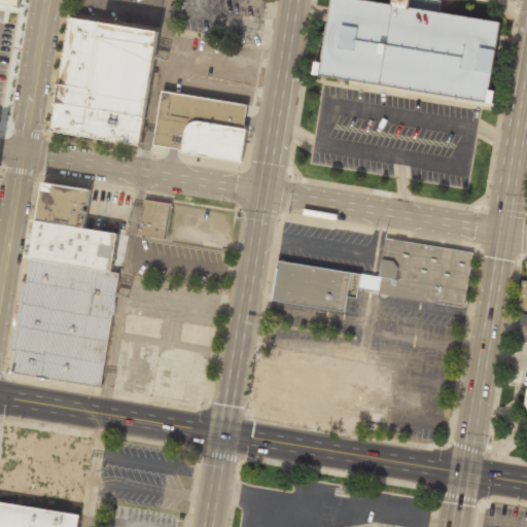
[(375,0),(329,0),(318,73),(486,101),(498,21),(375,0)]
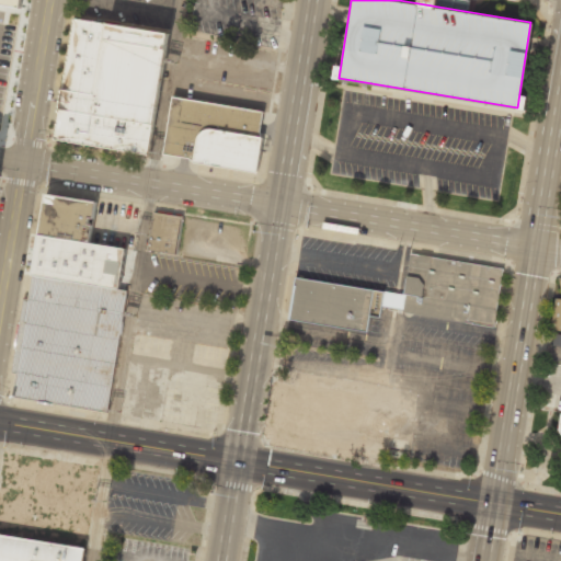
[(0,3),(0,68),(9,70),(20,8),(0,3)]
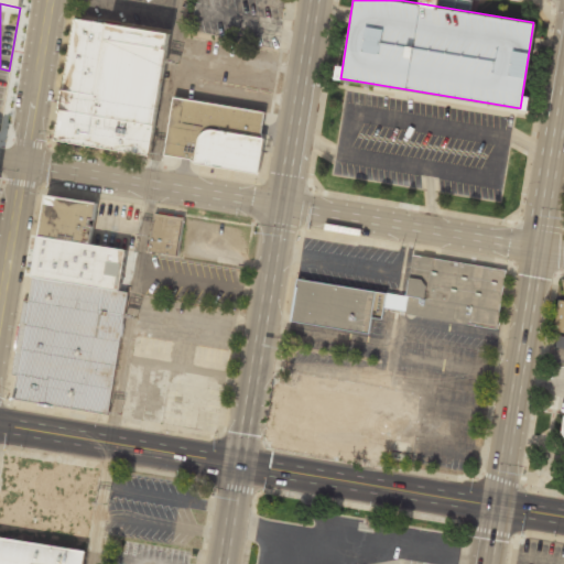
[(148,154),(169,34),(75,18),(54,138),(148,154)]
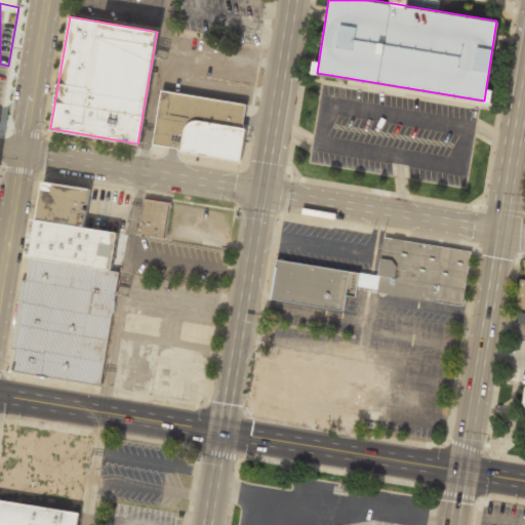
[(161,91),(152,144),(177,148),(180,152),(239,161),(244,128),(242,124),(245,105),(161,91)]
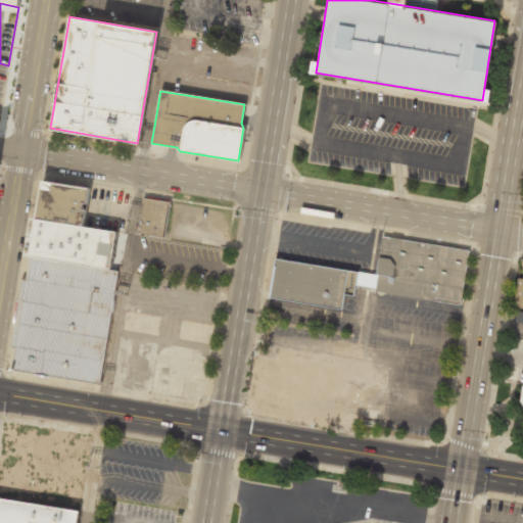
[(43,180),(37,218),(83,226),(89,187),(43,180)]
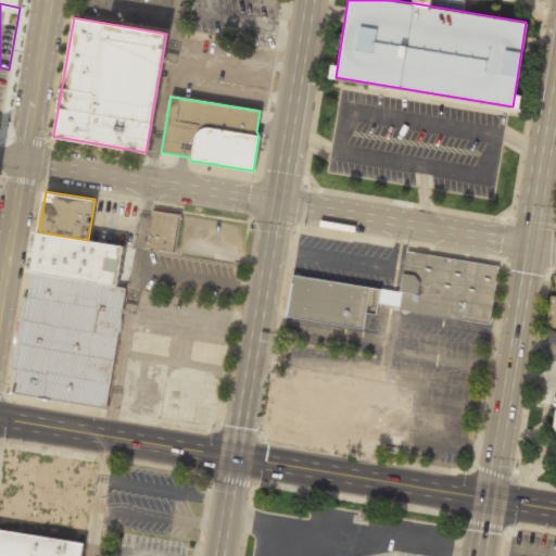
[(152,210),(180,214),(174,250),(147,245),(152,210)]
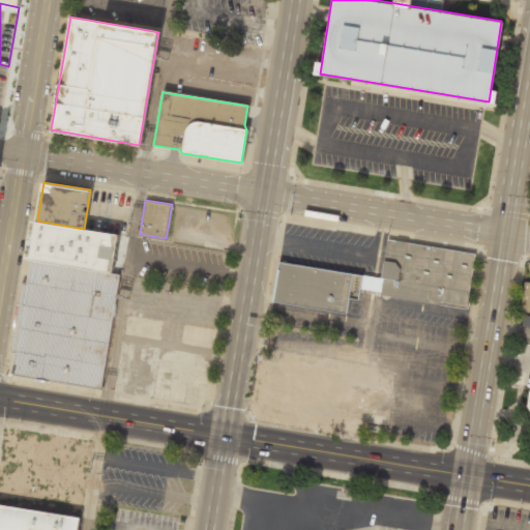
[(31,260),(37,221),(84,229),(118,235),(112,273),(31,260)]
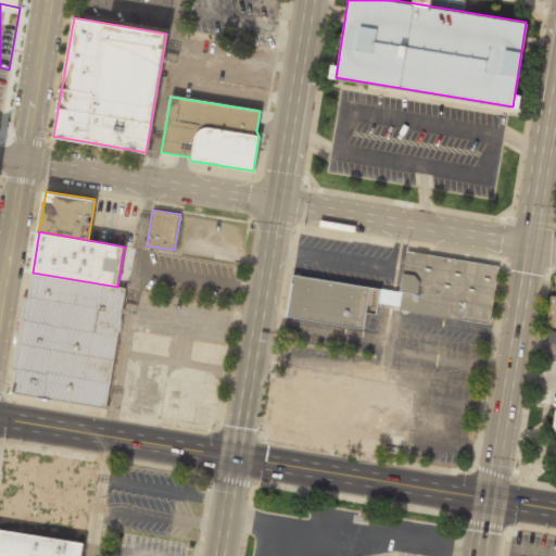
[(406,251),(500,265),(490,324),(399,310),(399,305),(379,302),(377,314),(366,313),(364,328),(286,316),(293,274),(391,289),(401,291),(406,251)]
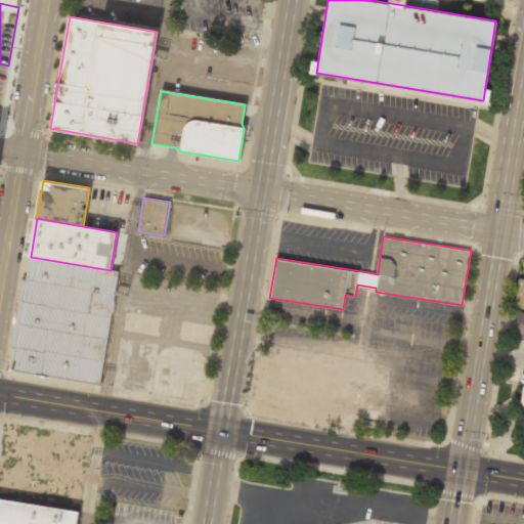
[(31,257),(111,270),(119,271),(100,384),(13,369),(31,257)]
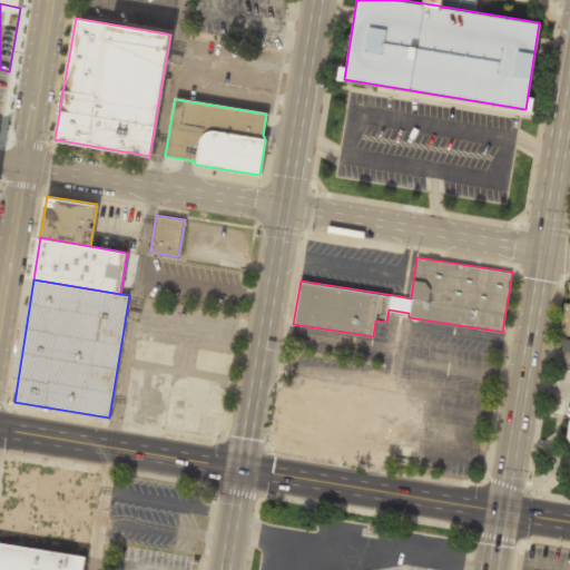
[(569,284),(567,284),(558,352),(569,353),(569,284)]
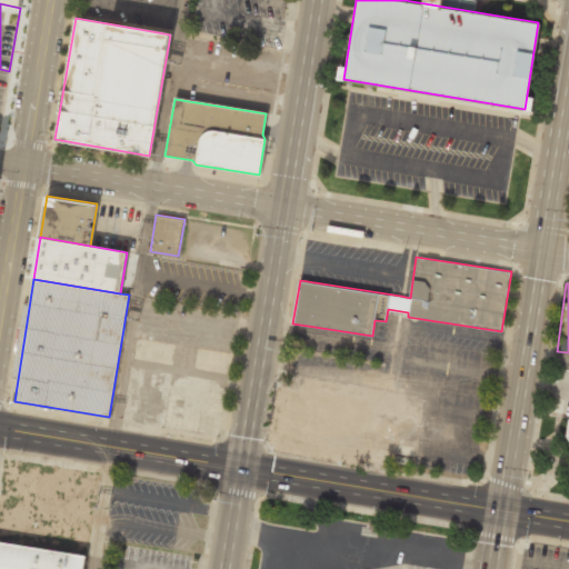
[(282,390),(379,406),(369,461),(273,445),(282,390)]
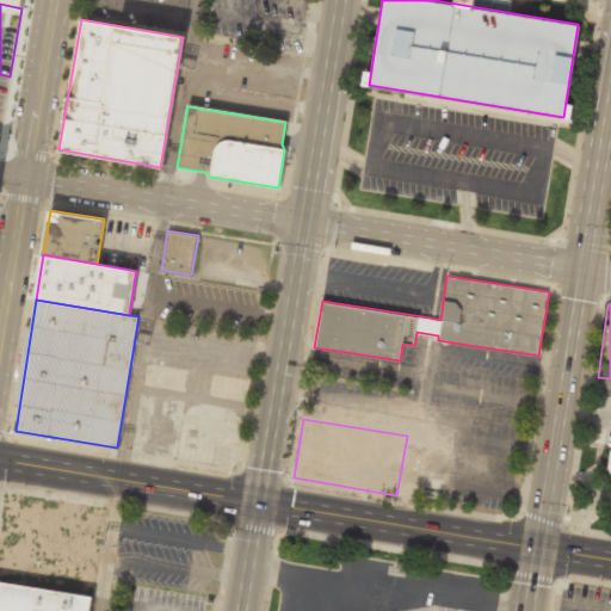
[(53,536),(57,501),(4,492),(0,513),(0,582),(87,597),(96,553),(39,543),(41,535),(53,536)]
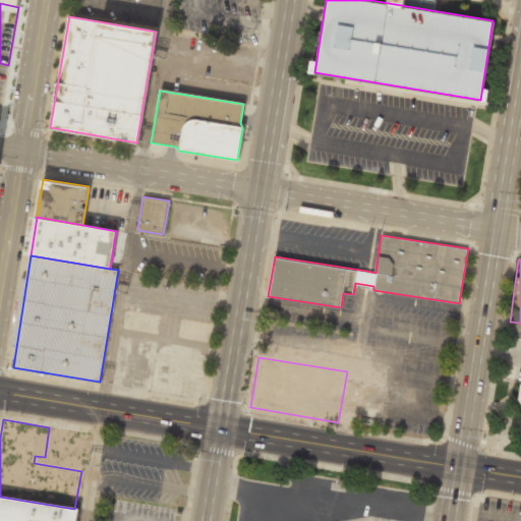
[(0,497),(0,520),(75,520),(77,510),(74,509),(0,497)]
